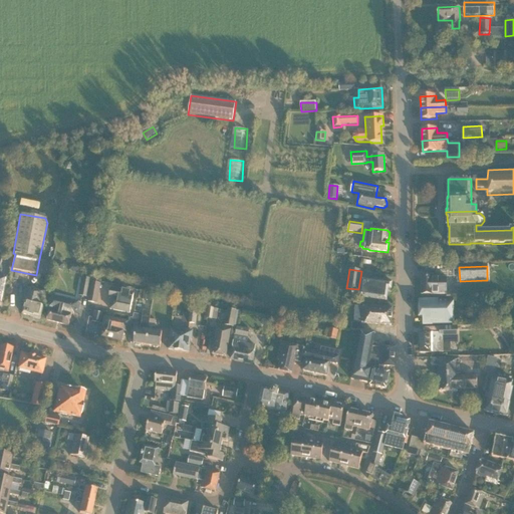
[(422,295),(447,294),(447,277),(422,277),(422,295)]
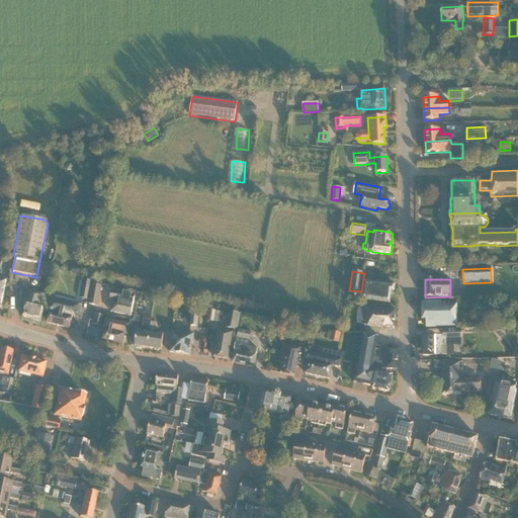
[(80,298),(88,300),(92,281),(83,280),(80,298)]
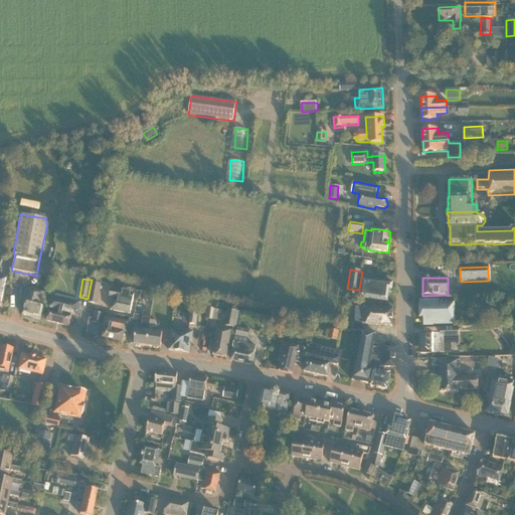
[(89,303),(98,305),(103,281),(93,279),(89,303)]
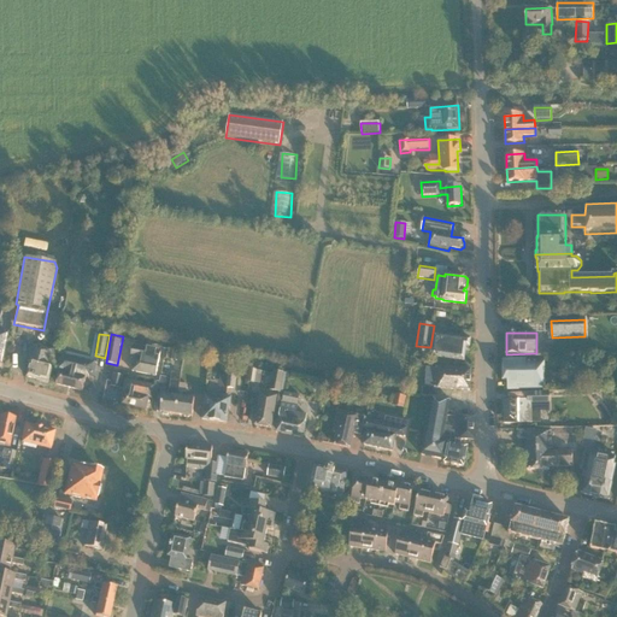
[(434,342),(434,348),(433,357),(465,360),(466,347),(470,347),(471,340),(435,335),(435,338),(435,340),(434,342)]
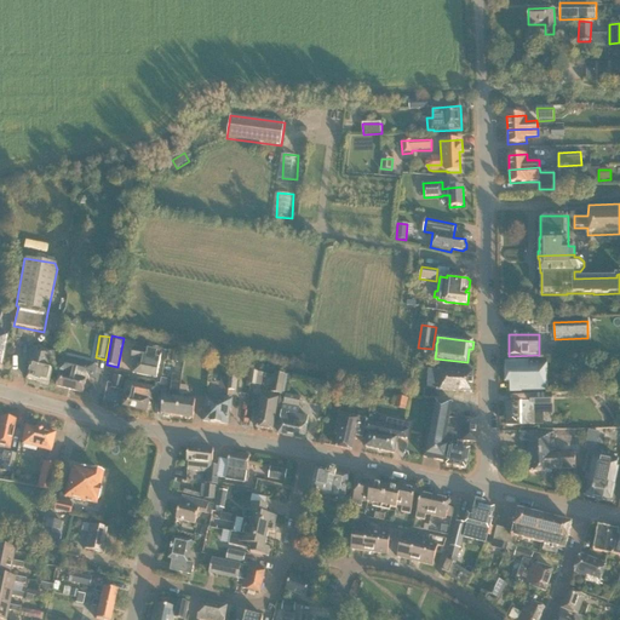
[(51,369),(56,351),(33,346),(29,363),(33,365),(29,379),(51,384),(55,369),(51,369)]
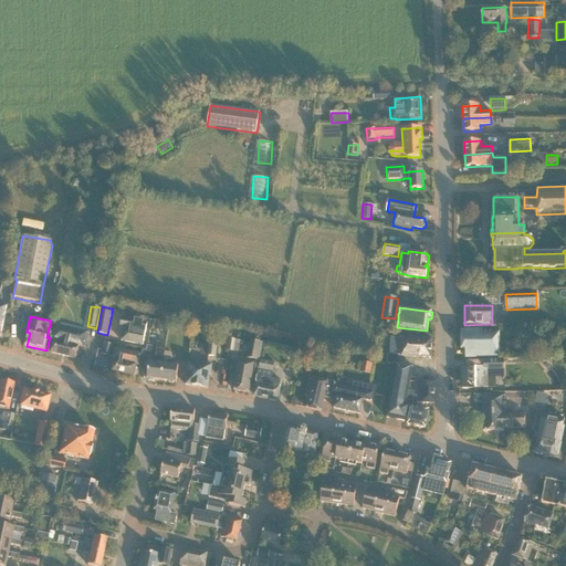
[(123,331),(121,342),(143,346),(146,328),(143,328),(144,322),(136,320),(135,321),(122,318),(119,329),(123,331)]
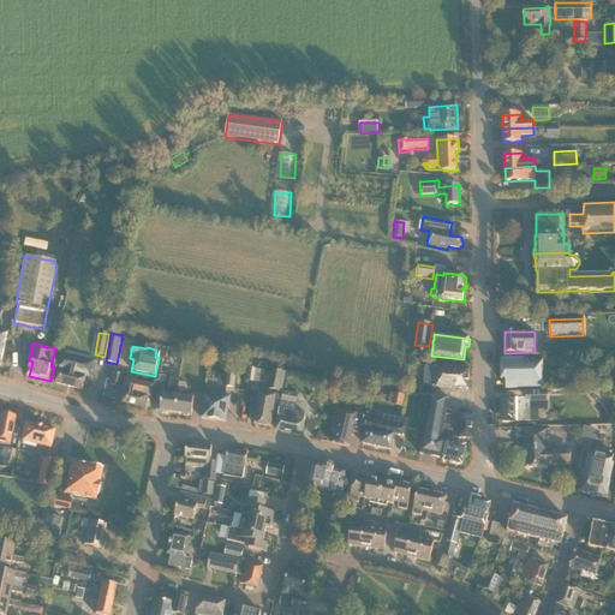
[(94,378),(99,363),(65,354),(57,383),(83,390),(87,377),(94,378)]
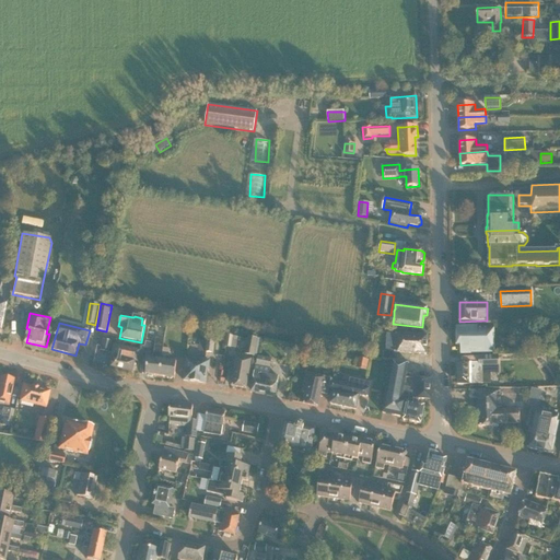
[(514,325),(505,323),(504,333),(513,334),(514,325)]
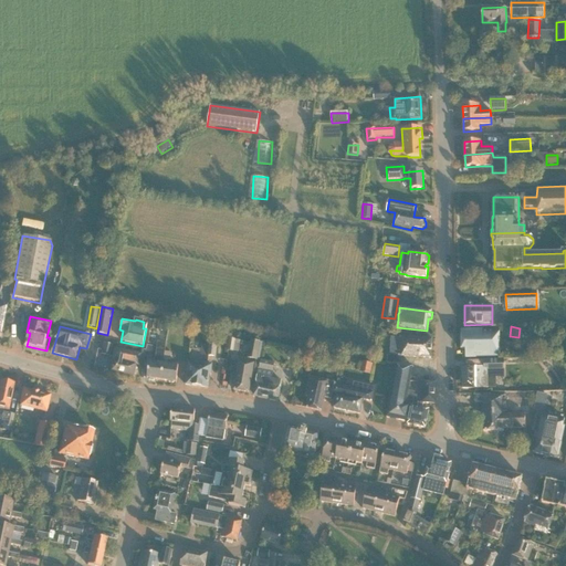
[(501,357),(500,339),(500,335),(500,329),(461,331),(462,349),(465,349),(467,357),(501,357)]
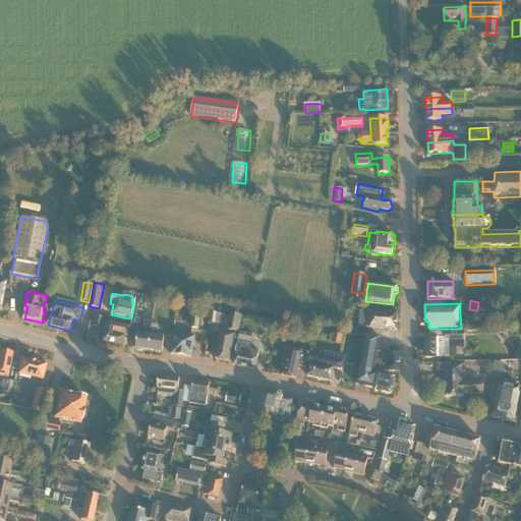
[(365,335),(367,336),(368,329),(397,330),(398,312),(360,310),(359,328),(357,328),(357,335),(365,335)]
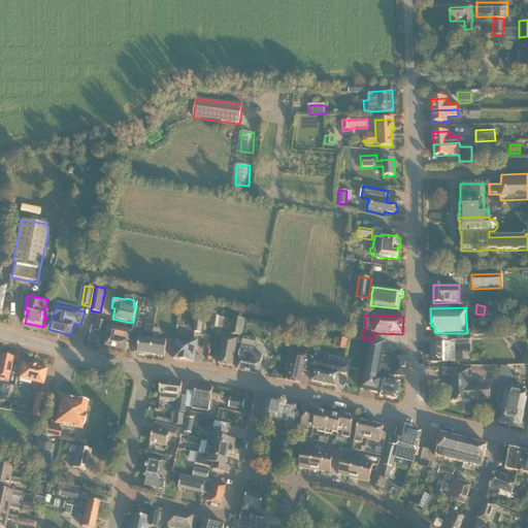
[(213,318),(212,328),(224,329),(224,319),(213,318)]
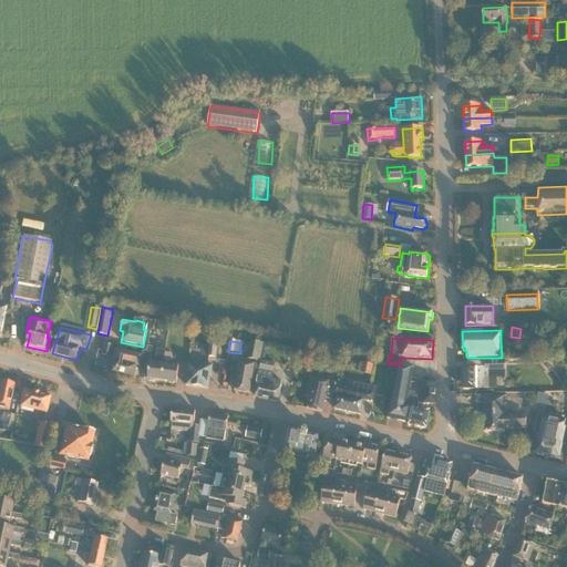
[(209,342),(208,358),(218,359),(219,342),(209,342)]
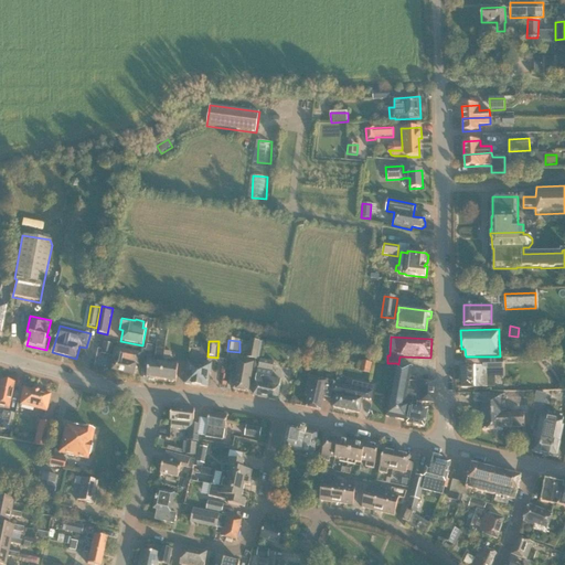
[(251,341),(247,358),(259,360),(263,343),(251,341)]
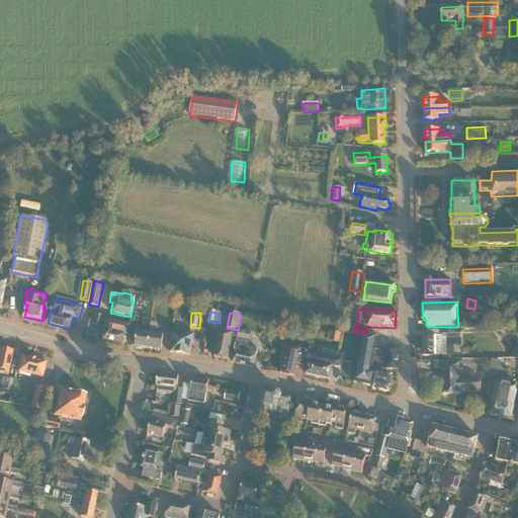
[(90,321),(89,323),(93,324),(93,325),(102,327),(104,316),(95,314),(94,320),(91,319),(90,321)]
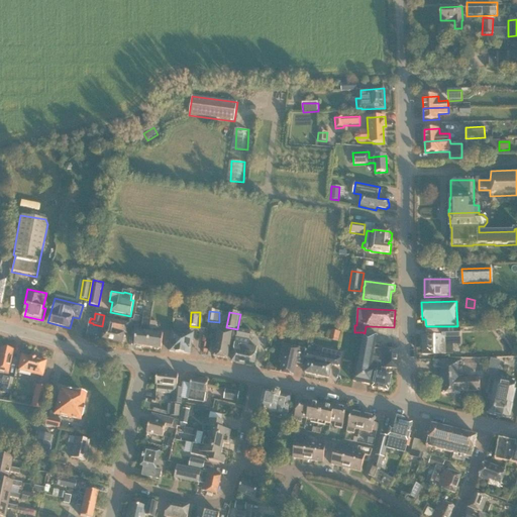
[(135,346),(148,347),(151,322),(152,314),(144,313),(142,328),(144,328),(144,332),(137,331),(135,346)]
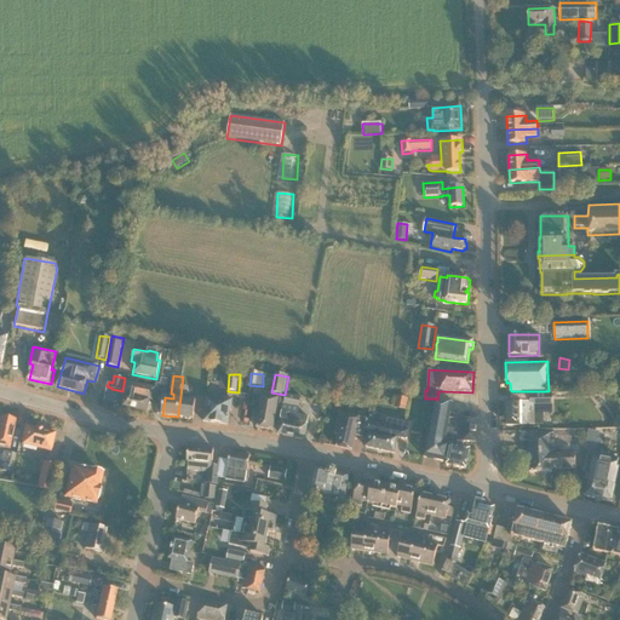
[(159,395),(160,390),(161,383),(156,382),(155,388),(138,385),(139,379),(128,378),(127,383),(122,409),(148,414),(151,400),(155,401),(156,395),(159,395)]
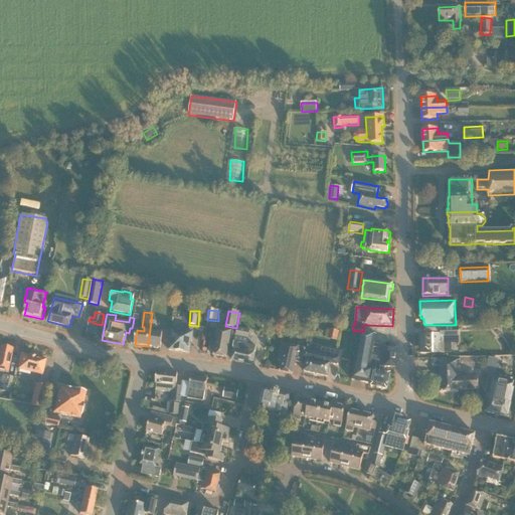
[(135,315),(134,318),(133,324),(139,326),(141,316),(135,315)]
